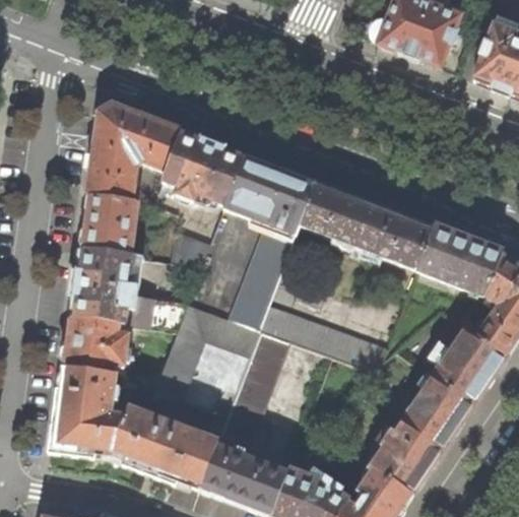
[(409,54),(442,67),(450,45),(452,45),(458,29),(456,28),(461,14),(424,0),(397,0),(384,0),(374,29),(375,37),(381,44),(409,54)]
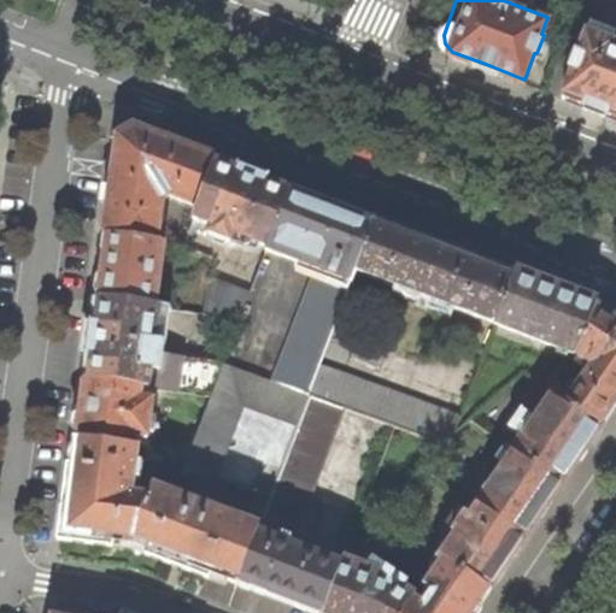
[(593,105),(615,115),(615,41),(614,41),(615,36),(615,29),(591,21),(564,94),(593,105)]
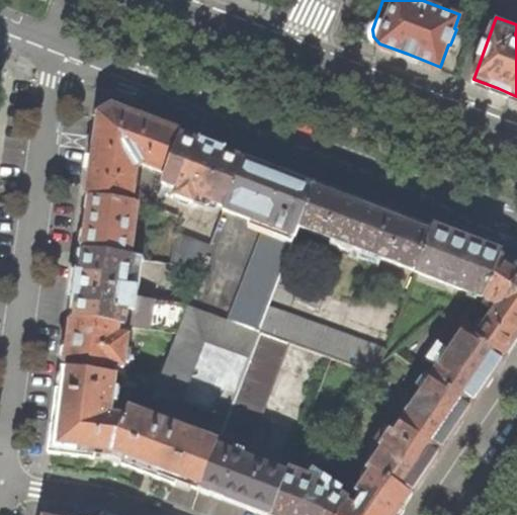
[(101,111),(89,194),(134,201),(138,165),(143,162),(167,172),(183,132),(148,118),(114,105),(101,111)]
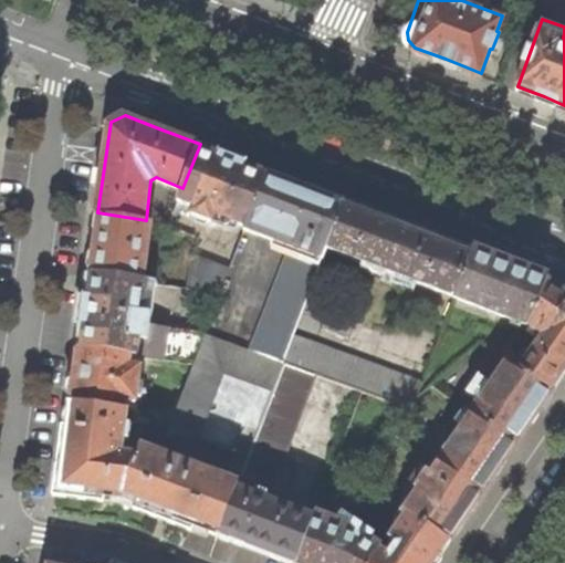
[(233,156),(200,144),(182,188),(178,199),(195,205),(191,211),(213,219),(216,214),(246,225),(268,169),(233,156)]
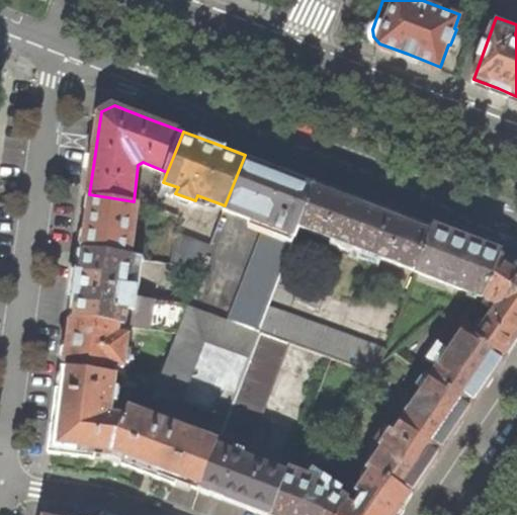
[(278,168),(245,155),(225,205),(225,208),(295,235),(298,225),(316,182),(278,168)]
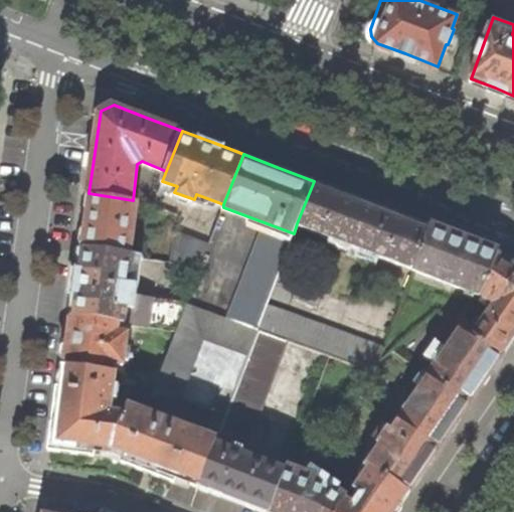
[(342,192),(314,181),(297,223),(414,268),(431,225),(401,215),(342,192)]
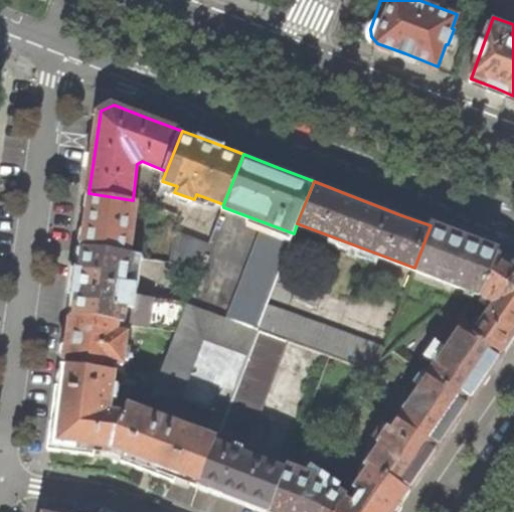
[(83,221),(80,246),(130,254),(132,238),(135,237),(138,211),(136,211),(137,200),(133,200),(89,193),(83,221)]
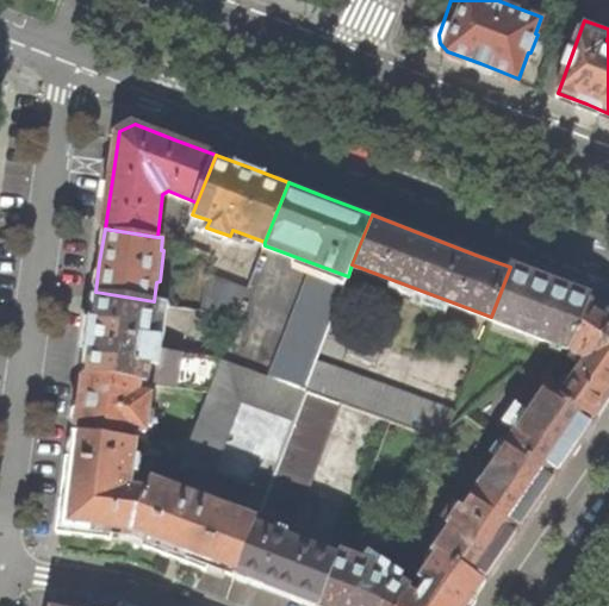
[(547,281),(510,267),(491,317),(569,347),(575,339),(590,298),(547,281)]
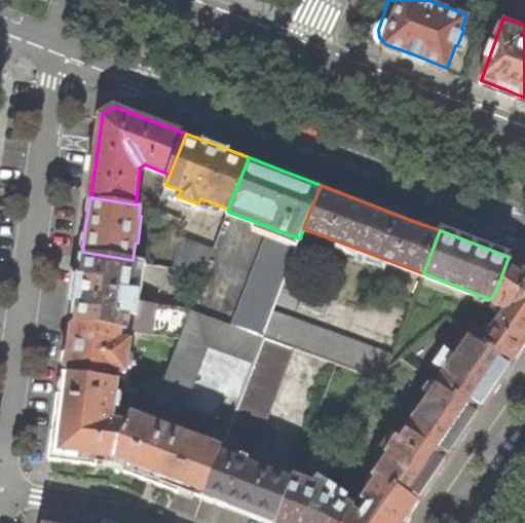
[(273,307),(298,244),(269,232),(233,323),(262,333),(273,307)]
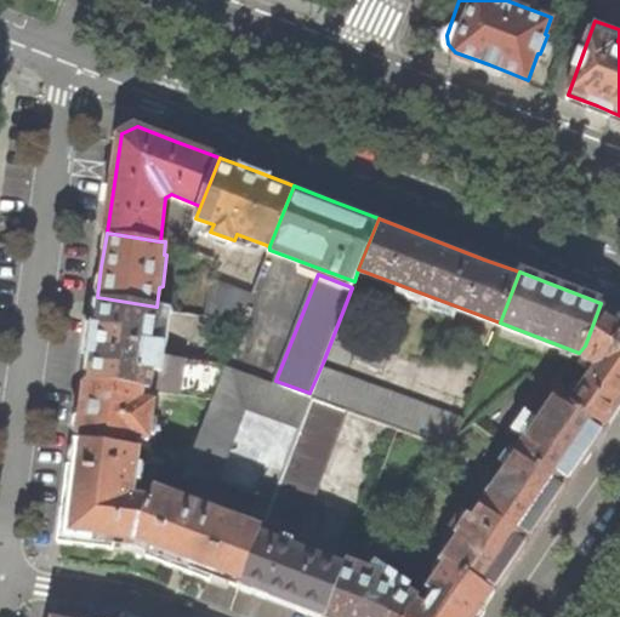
[(210,276),(205,313),(239,326),(252,293),(210,276)]
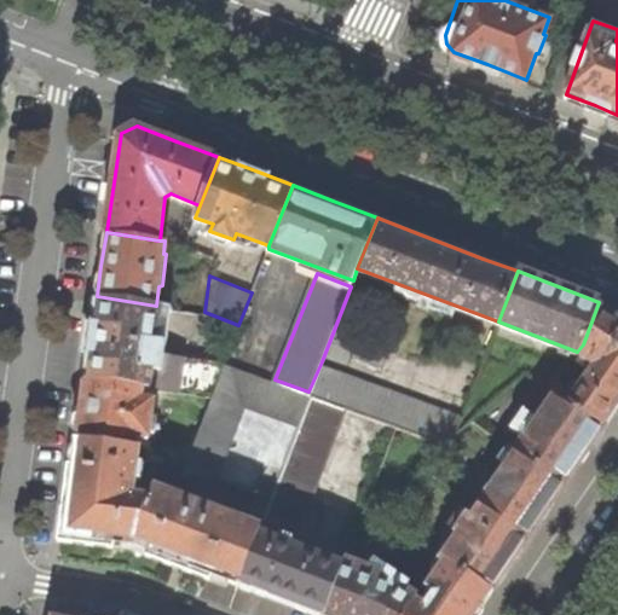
[(91,343),(86,378),(143,386),(212,395),(224,361),(165,353),(171,307),(156,306),(97,296),(91,343)]
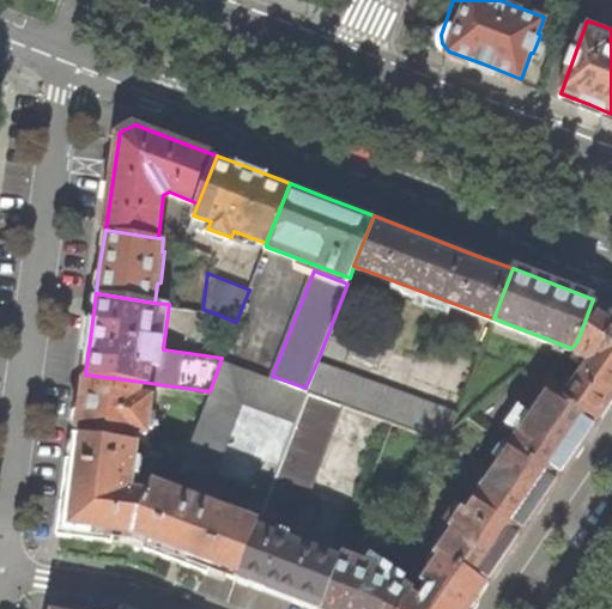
[(607,311),(593,299),(577,341),(571,348),(591,359),(565,396),(599,419),(611,401),(611,310),(610,309),(607,311)]
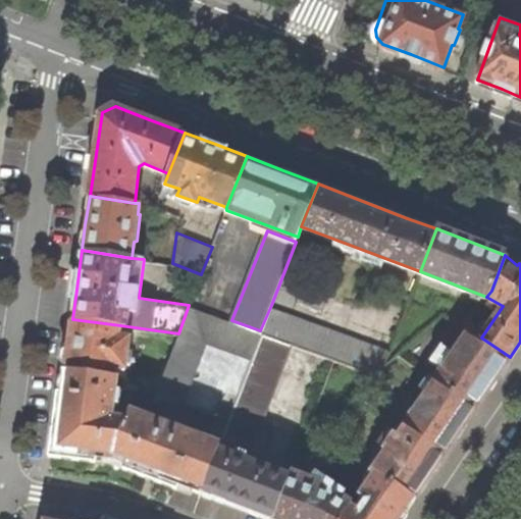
[(226,390),(239,394),(262,331),(260,330),(231,320),(189,305),(178,333),(157,392),(218,413),(226,390)]
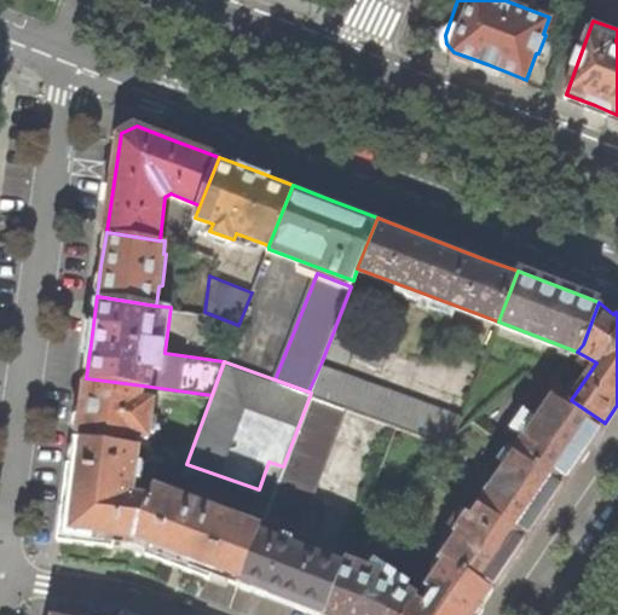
[(462,412),(322,361),(309,392),(311,393),(346,406),(445,441),(456,431),(462,412)]
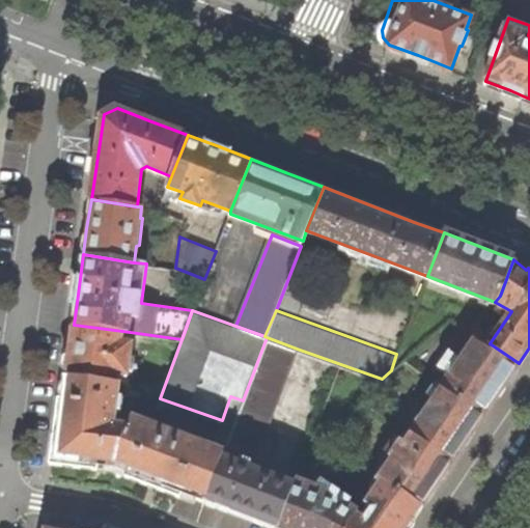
[(71,348),(66,376),(115,383),(116,372),(127,373),(132,344),(120,342),(122,331),(74,325),(71,348)]
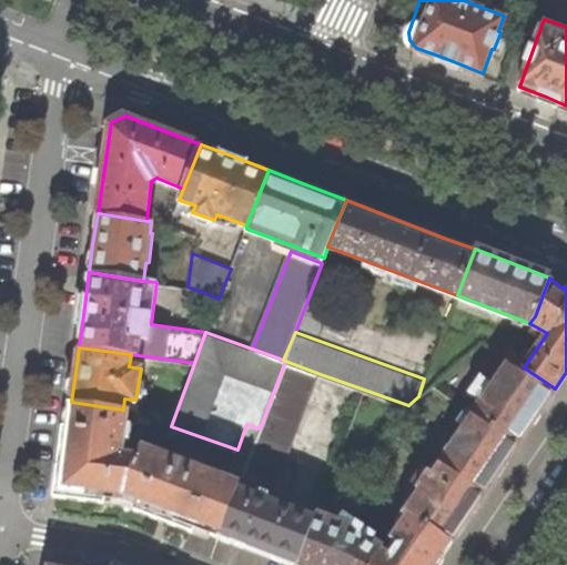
[(537,415),(555,389),(524,367),(509,357),(495,380),(483,372),(472,390),(483,397),(474,410),(475,411),(520,441),(537,415)]
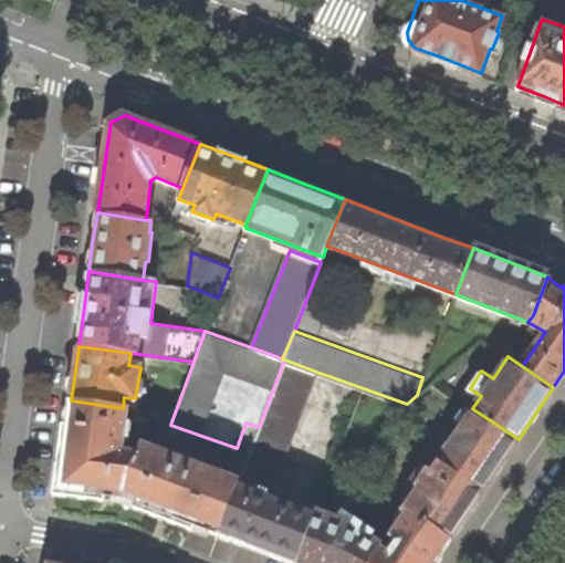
[(243,469),(276,481),(316,372),(284,360),(259,427),(243,469)]
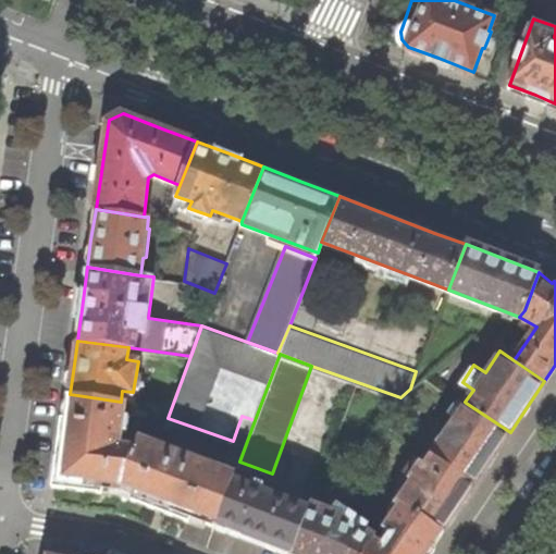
[(153,501),(215,524),(233,478),(234,474),(162,446),(160,452),(136,443),(135,446),(112,442),(113,429),(122,430),(124,402),(121,402),(70,394),(64,435),(59,480),(121,489),(153,501)]
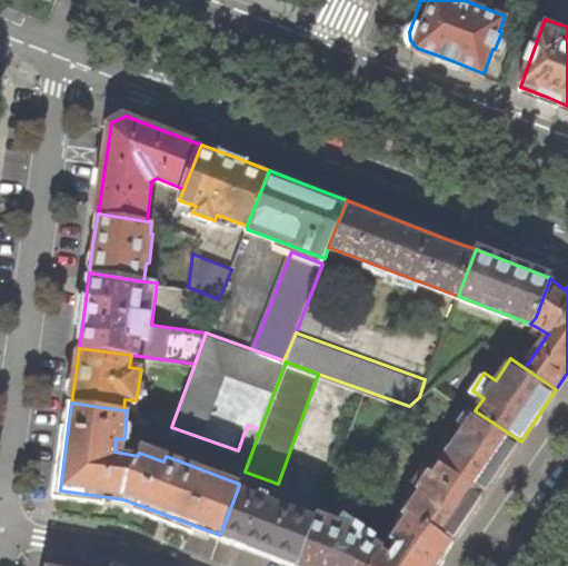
[(504,468),(521,442),(476,411),(440,463),(444,465),(486,494),(504,468)]
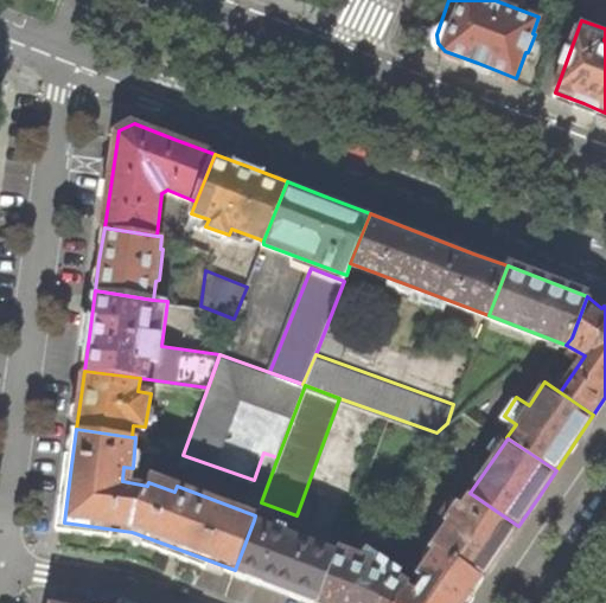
[(501,552),(518,526),(473,495),(466,505),(461,501),(450,518),(452,520),(435,543),(484,576),(501,552)]
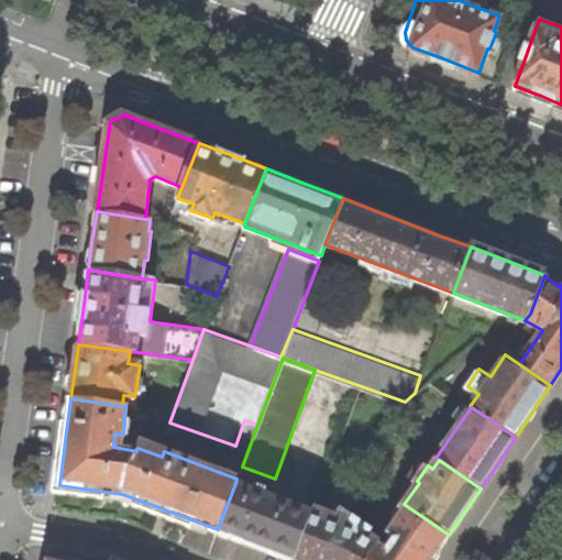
[(260,546),(295,559),(312,513),(235,483),(218,529),(260,546)]
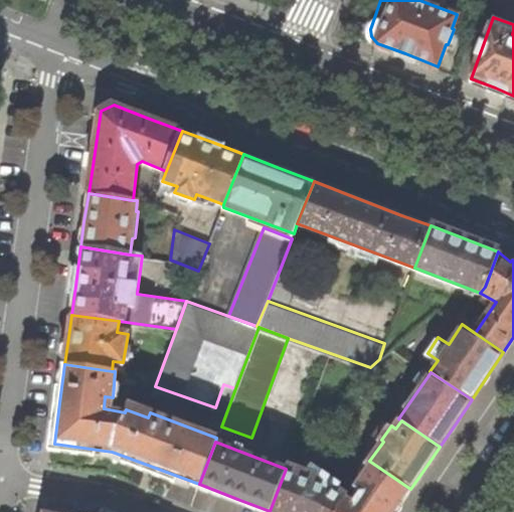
[(394,511),(410,489),(369,461),(368,460),(360,471),(364,474),(356,486),(363,491),(358,497),(356,496),(348,495),(335,511),(394,511)]
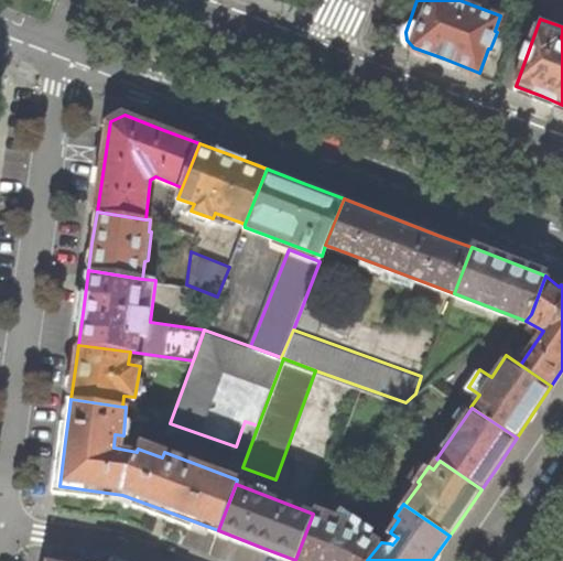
[(367,560),(381,542),(369,533),(371,530),(354,519),(349,526),(337,520),(337,517),(315,508),(313,514),(295,560),(299,560),(367,560)]
